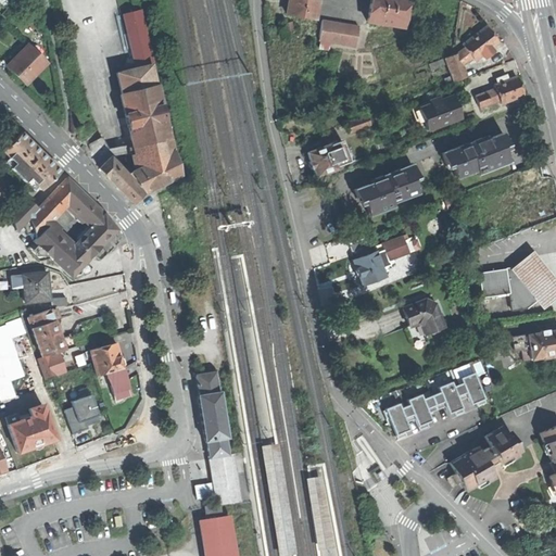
[(8,0),(0,0),(0,2),(7,9),(1,14),(8,20),(17,9),(8,0)]
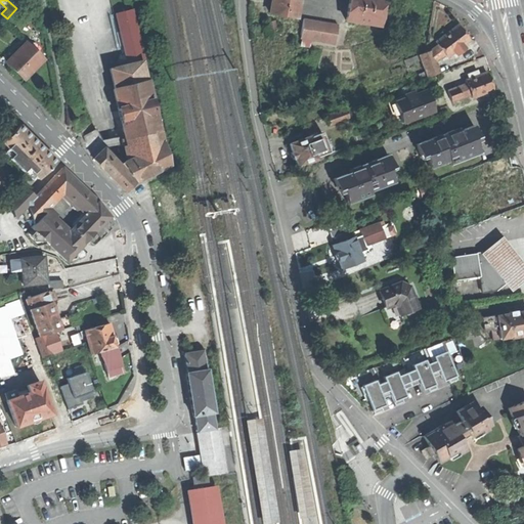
[(271,0),(270,13),(297,18),(299,0),(271,0)]
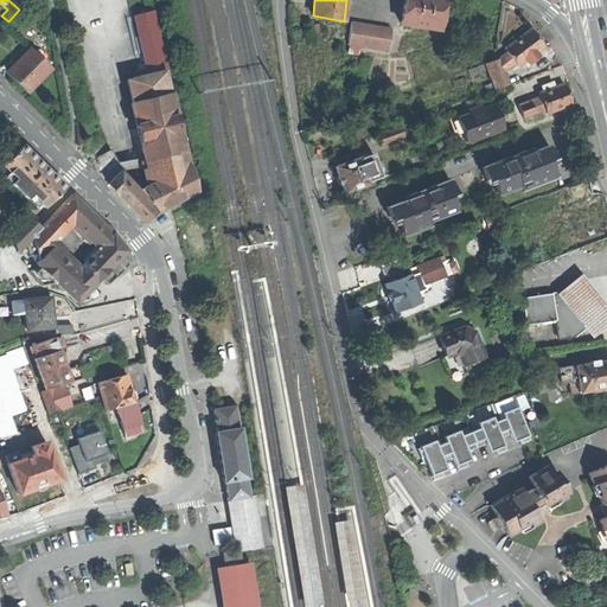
[(404,0),(401,25),(439,31),(443,0),(404,0)]
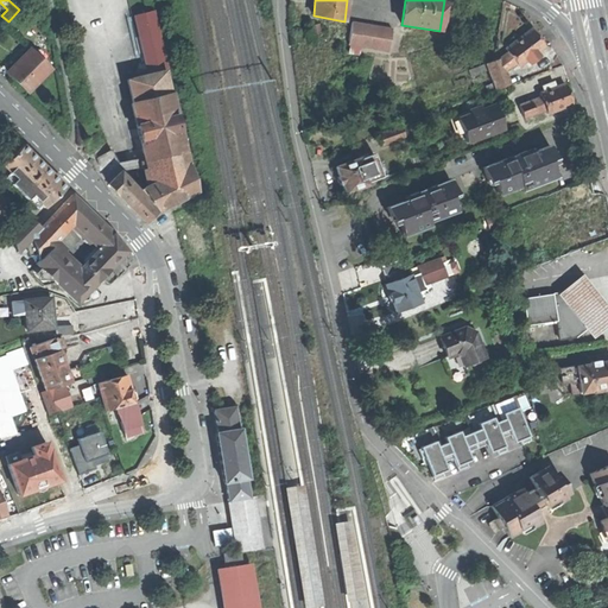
[(153,12),(135,17),(150,75),(165,71),(169,71),(153,12)]
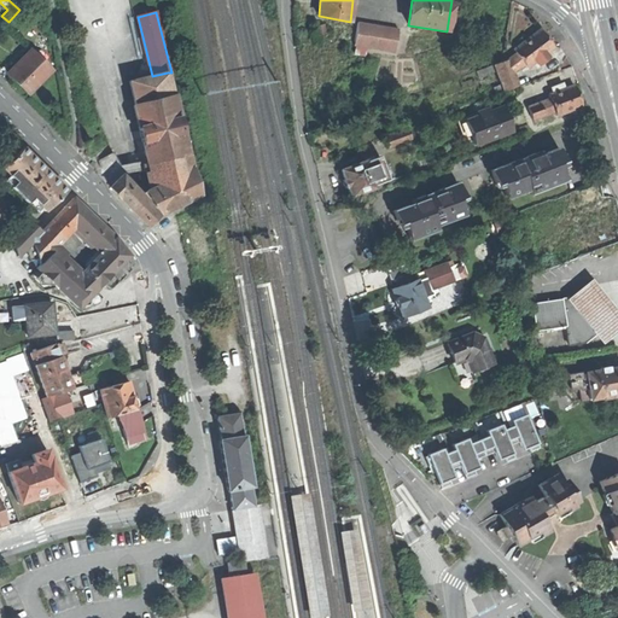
[(398,30),(357,23),(354,47),(395,53),(398,30)]
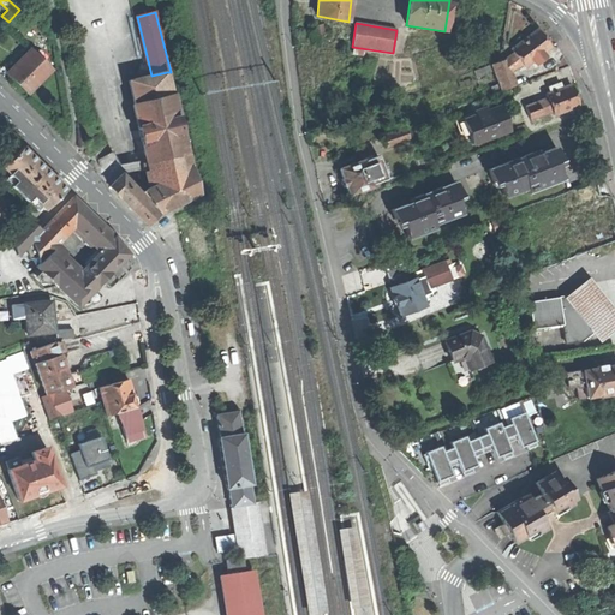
[(521,64),(525,67),(532,61),(543,54),(550,48),(543,39),(537,30),(511,51),(514,54),(521,64)]
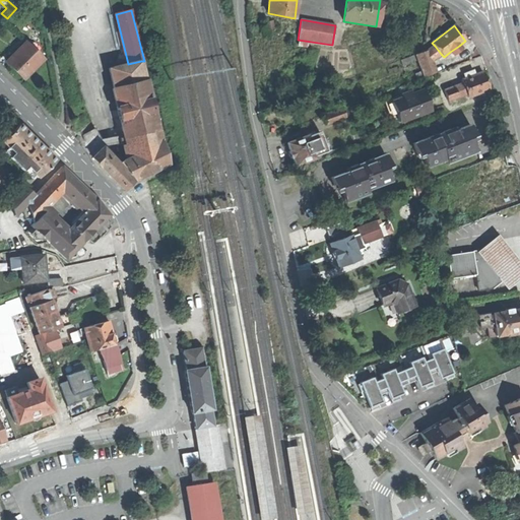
[(16,71),(23,78),(43,60),(25,43),(7,62),(16,71)]
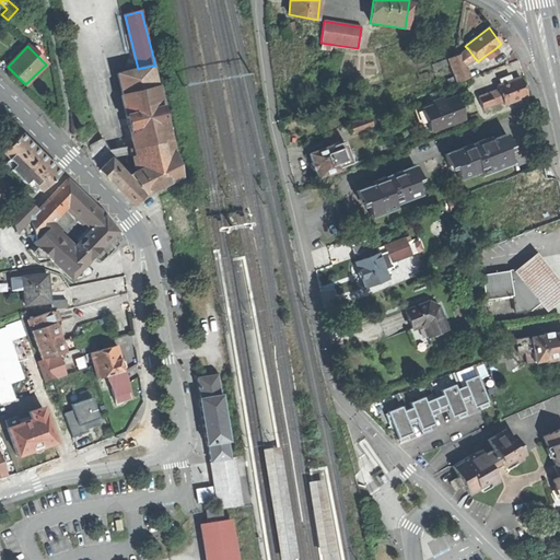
[(465,66),(475,58),(468,49),(461,54),(465,66)]
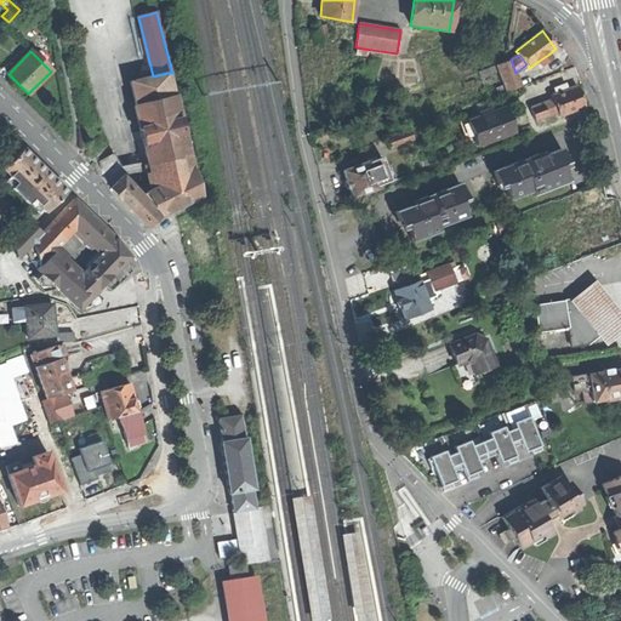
[(551,58),(548,55),(537,62),(541,67),(551,58)]
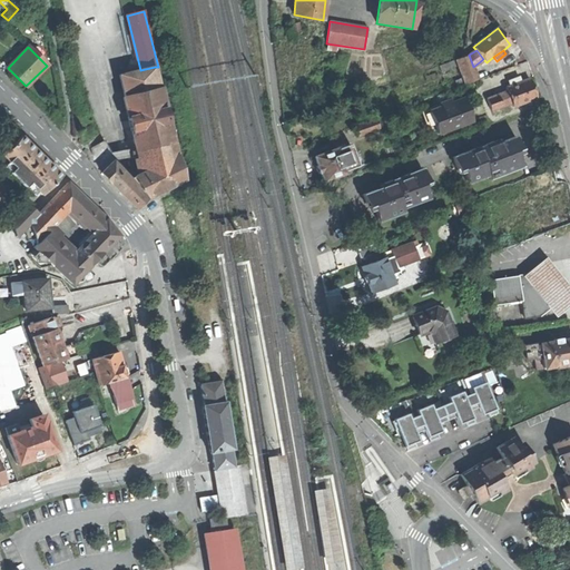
[(478,79),(473,67),(469,55),(455,60),(458,66),(462,78),(465,85),(478,79)]
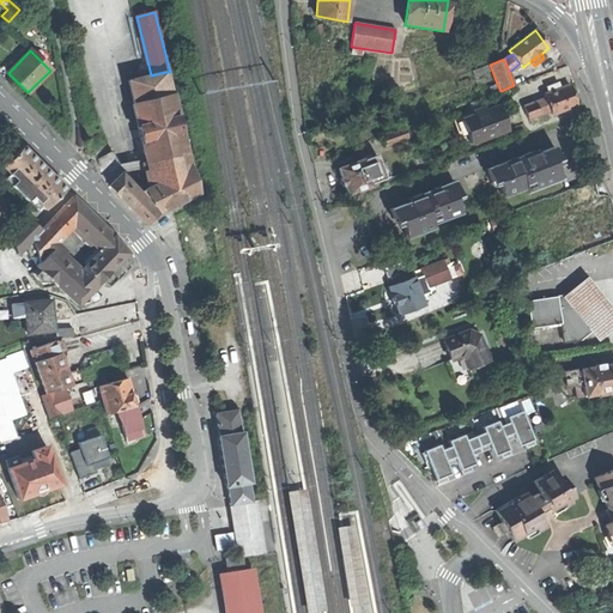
[(474,77),(492,71),(490,65),(472,71),(474,77)]
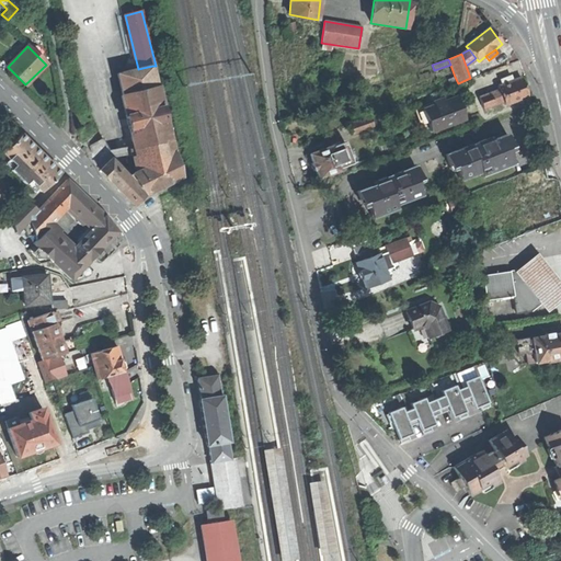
[(158,88),(152,66),(138,69),(118,75),(123,95),(122,96),(133,144),(134,147),(138,159),(141,170),(175,153),(160,87),(158,88)]
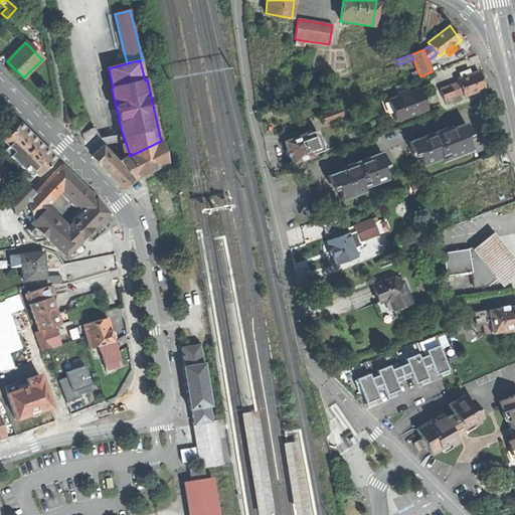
[(413,78),(420,76),(417,70),(410,72),(413,78)]
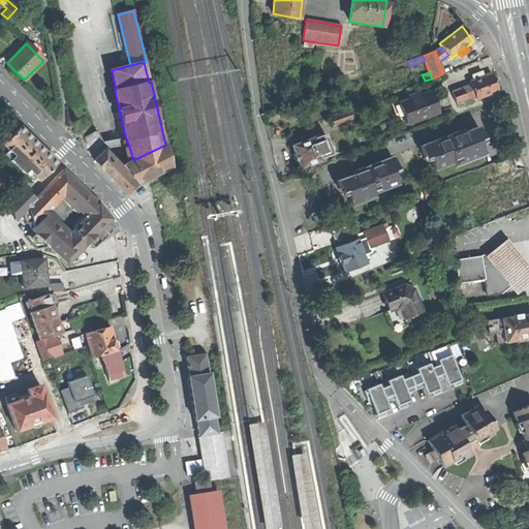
[(474,96),(475,99),(498,92),(495,83),(491,73),(483,76),(473,80),(469,82),(470,85),(474,96)]
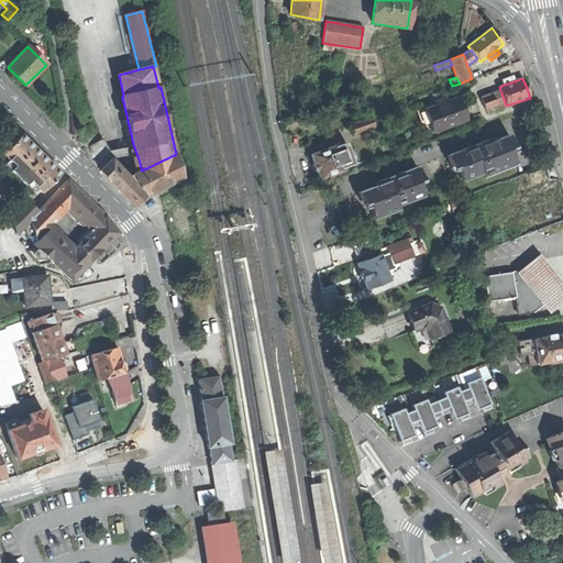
[(485,109),(505,102),(500,90),(481,98),(485,109)]
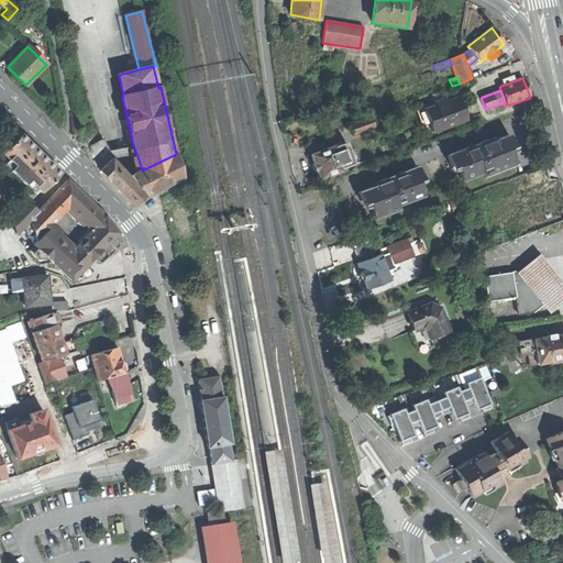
[(429,124),(432,132),(466,120),(461,103),(459,98),(445,102),(424,110),(429,124)]
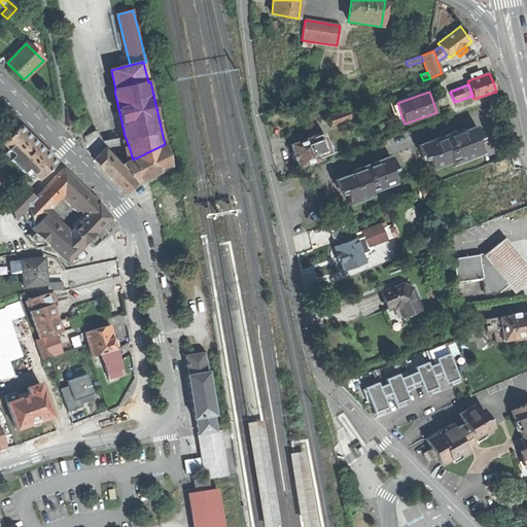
[(394,119),(401,116),(397,103),(417,96),(416,93),(388,103),(394,119)]
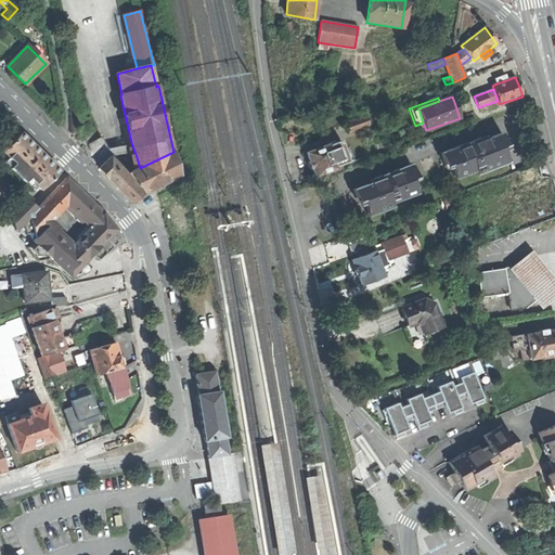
[(345,125),(348,133),(369,125),(365,116),(345,125)]
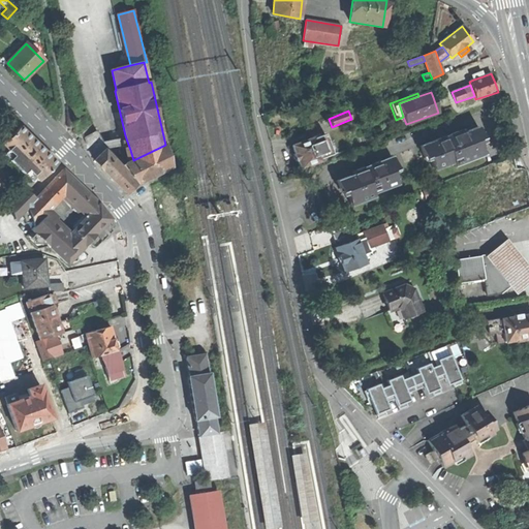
[(36,179),(38,181),(57,163),(37,144),(21,126),(2,144),(5,147),(9,151),(33,175),(36,179)]
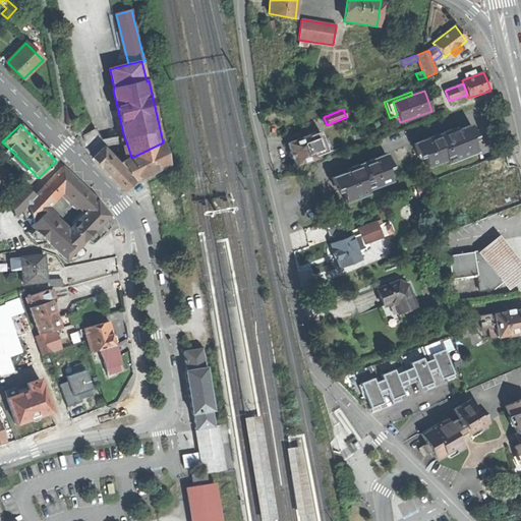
[(462,155),(475,151),(469,135),(474,133),(472,125),(451,133),(450,130),(444,132),(445,135),(439,138),(438,134),(421,140),(422,142),(414,146),(417,155),(422,153),(426,165),(446,158),(448,165),(463,159),(462,155)]
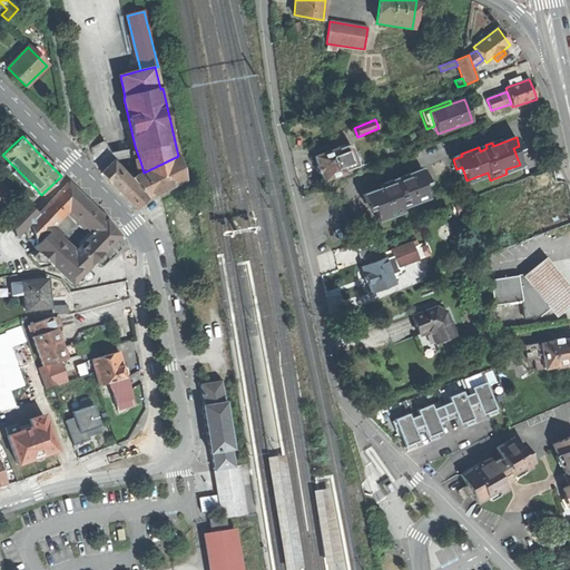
[(94,158),(101,174),(114,161),(115,160),(107,140),(91,148),(95,158),(94,158)]
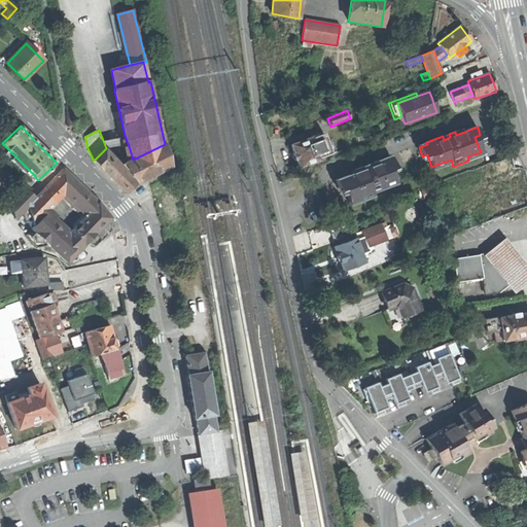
[(320,136),(313,138),(313,139),(318,137),(320,143),(315,145),(320,157),(331,153),(327,144),(324,134),(320,136)]
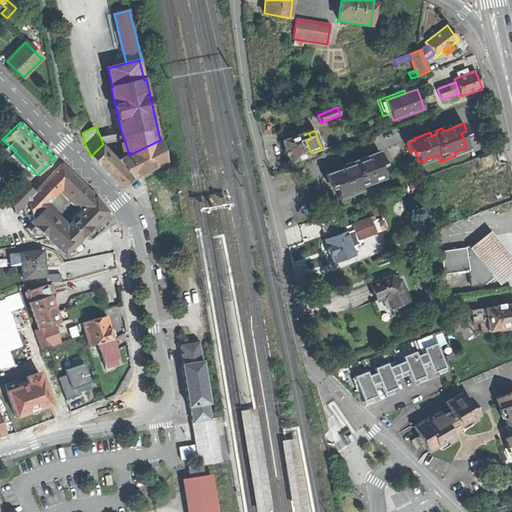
[(122,145),(126,145),(122,134),(121,131),(114,133),(116,143),(118,142),(122,145)]
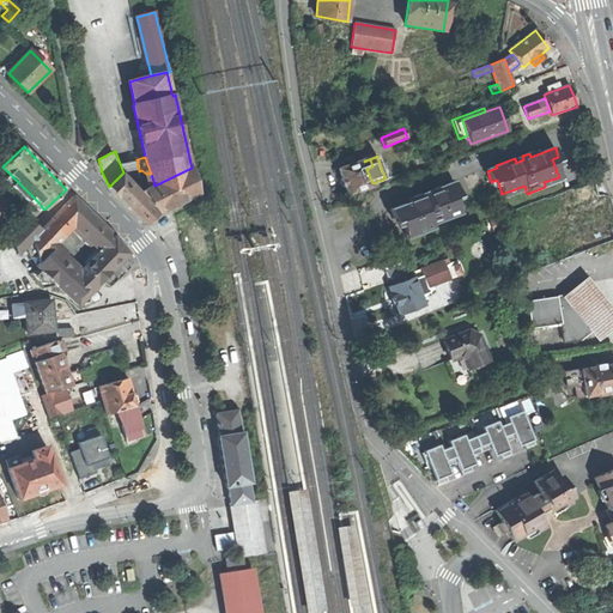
[(346,187),(349,195),(372,187),(372,183),(366,169),(364,162),(364,161),(363,161),(339,169),(343,178),(341,180),(343,183),(344,187),(346,187)]
